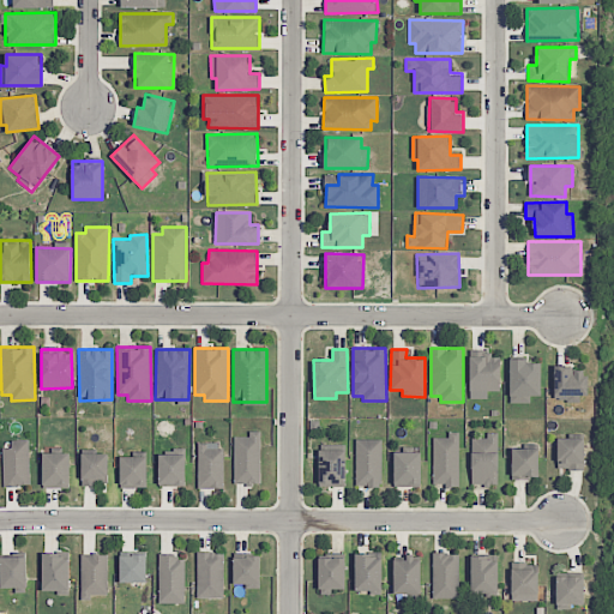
[(500,357),(489,357),(489,350),(470,349),(469,399),(487,399),(487,391),(500,391),(500,357)]
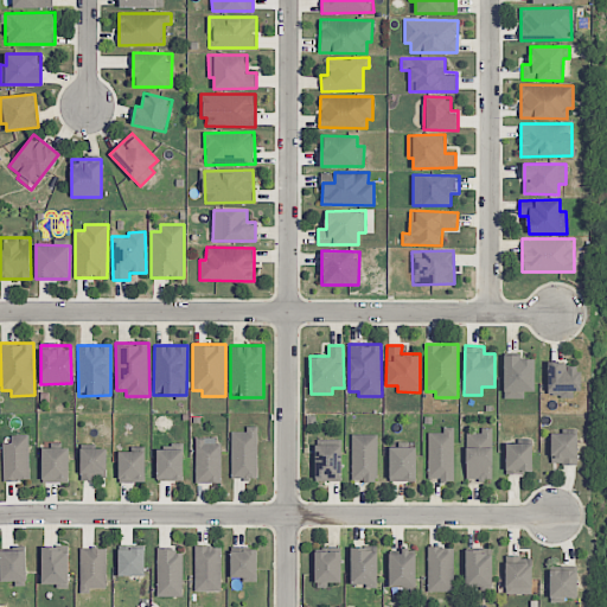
[(534,356),(504,357),(504,398),(524,398),(524,391),(535,390),(534,356)]
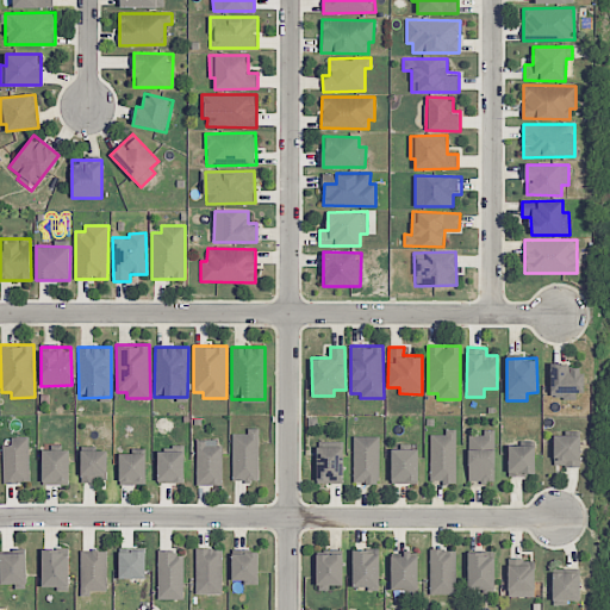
[(551,362),(551,393),(584,393),(584,369),(568,369),(568,362),(551,362)]
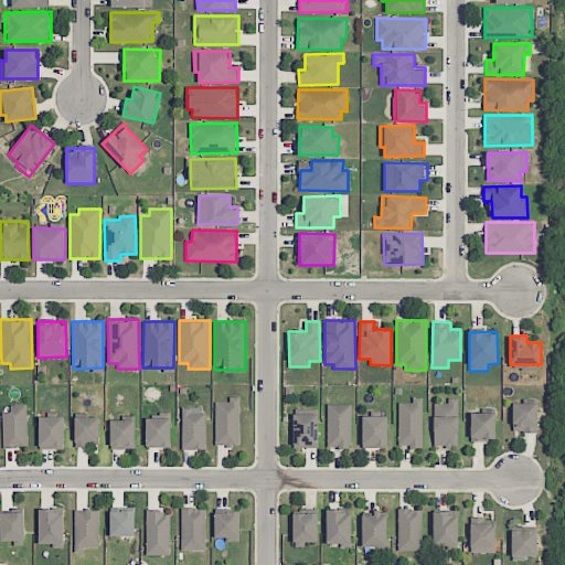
[(215,445),(241,445),(240,396),(228,396),(228,402),(215,402),(215,445)]
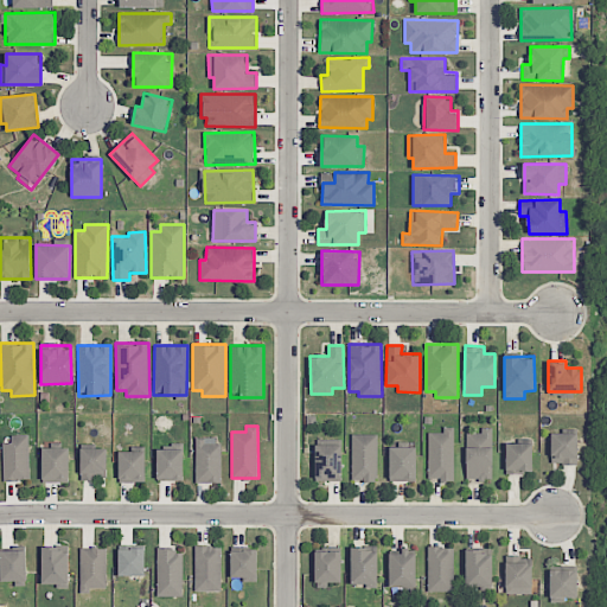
[(453,481),(454,427),(443,427),(443,433),(428,433),(427,478),(439,478),(439,481),(453,481)]
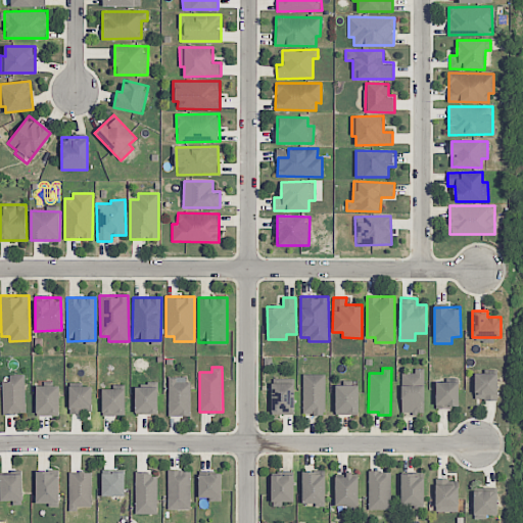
[(424,369),(414,369),(414,374),(401,374),(400,413),(423,413),(424,369)]
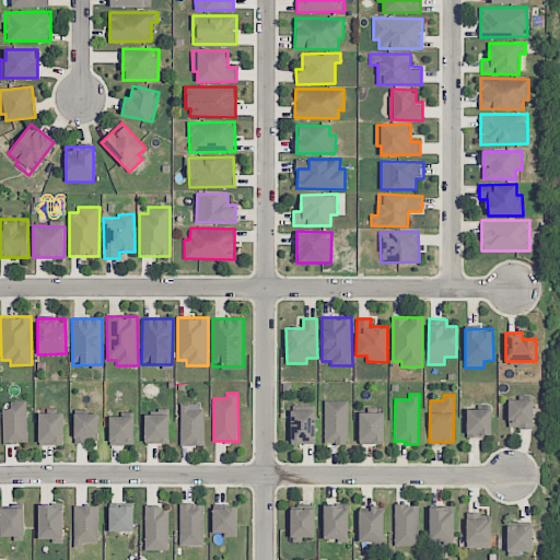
[(533,428),(533,399),(509,399),(508,428),(533,428)]
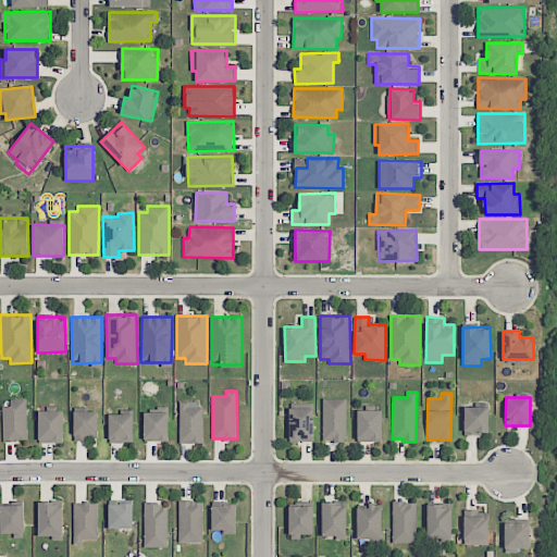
[(323,442),(346,442),(346,398),(322,398),(323,442)]
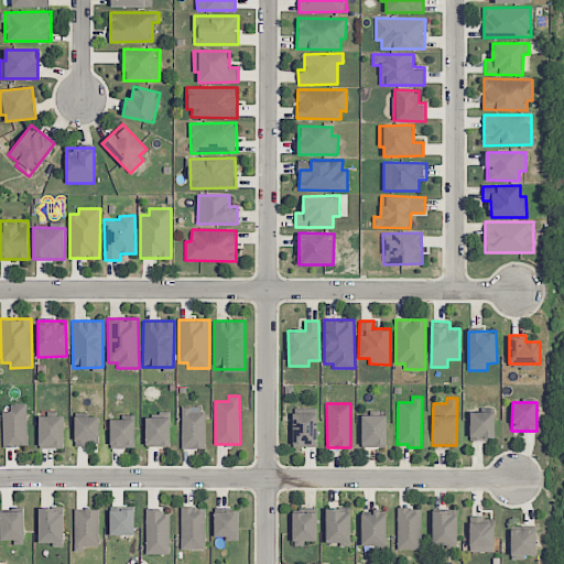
[(3,446),(28,446),(26,404),(10,404),(11,411),(2,412),(3,446)]
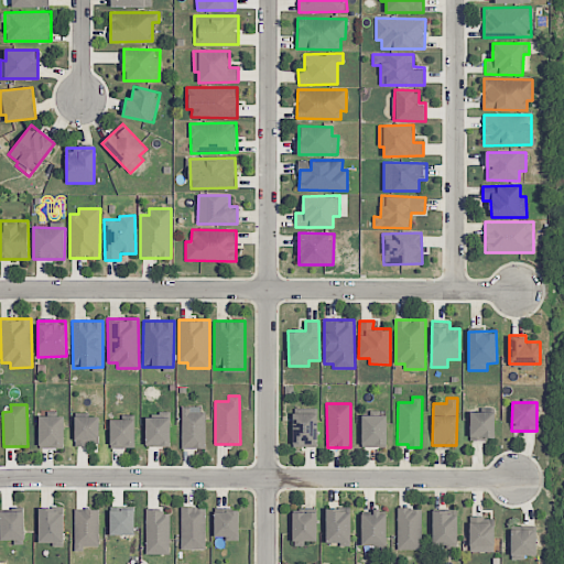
[(205,412),(190,412),(190,407),(181,407),(181,448),(205,448),(205,412)]
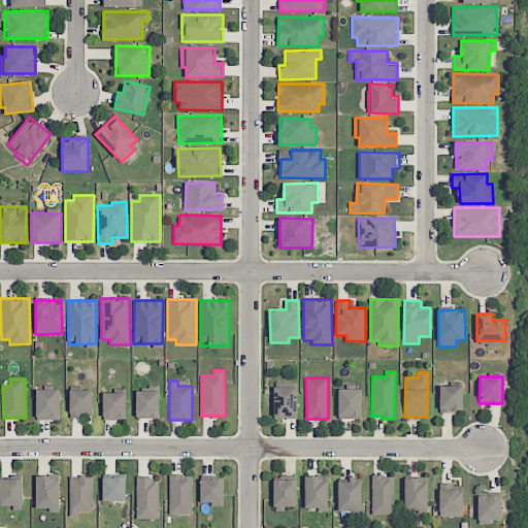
[(298,384),(274,383),(273,418),(297,419),(298,384)]
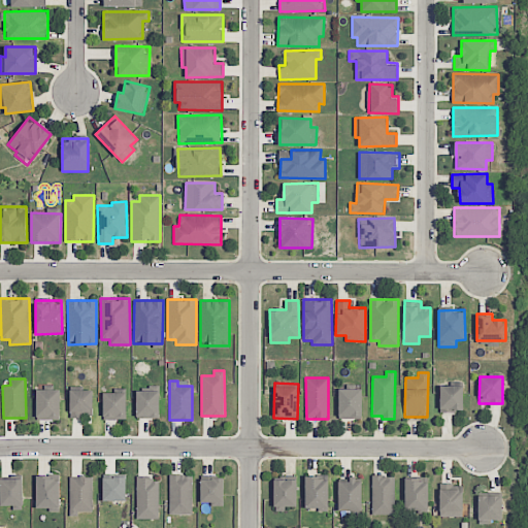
[(463,386),(439,386),(440,411),(463,411),(463,386)]
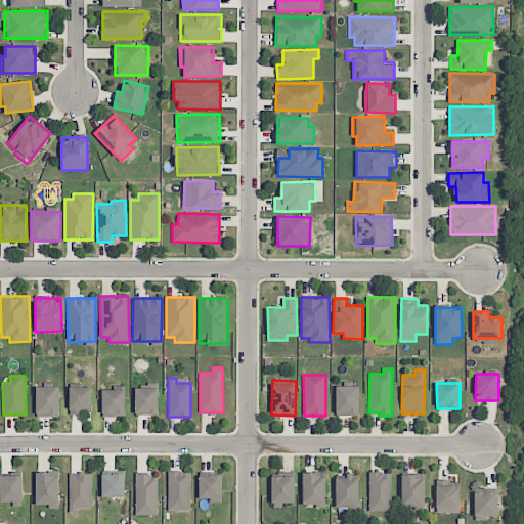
[(336,415),(359,415),(359,386),(337,385),(336,415)]
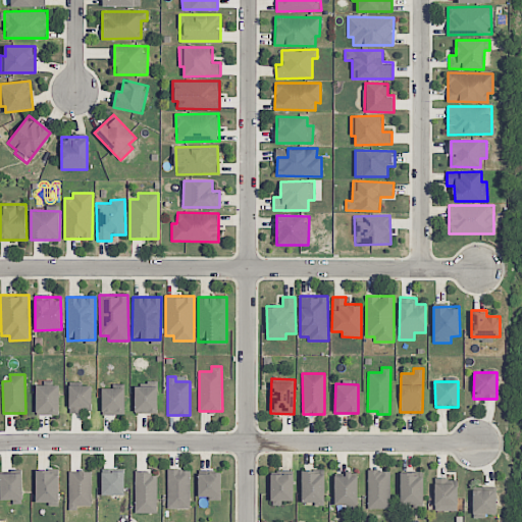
[(59,385),(37,384),(36,414),(59,414),(59,385)]
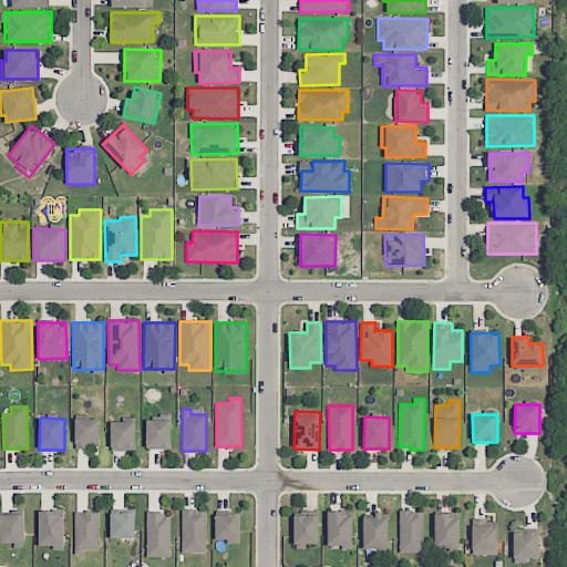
[(100,420),(75,419),(74,447),(100,447),(100,420)]
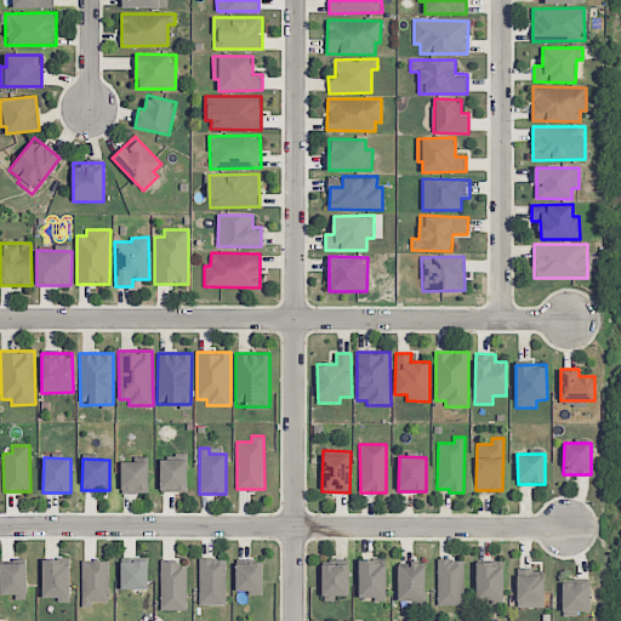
[(160,490),(187,490),(187,460),(160,460),(160,490)]
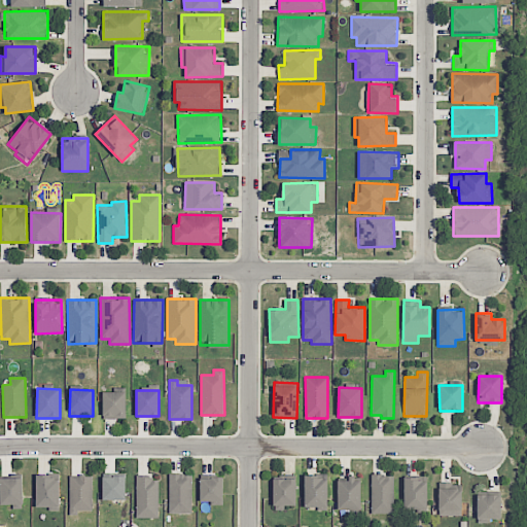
[(103,391),(103,418),(126,419),(127,391),(103,391)]
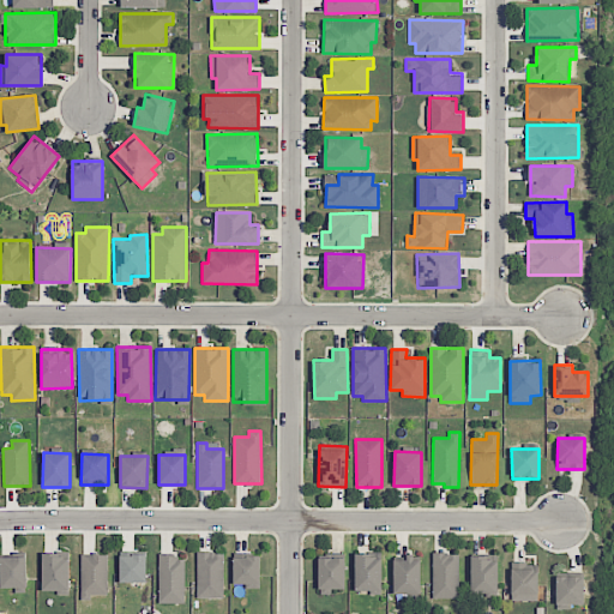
[(68,590),(70,552),(43,552),(42,590),(68,590)]
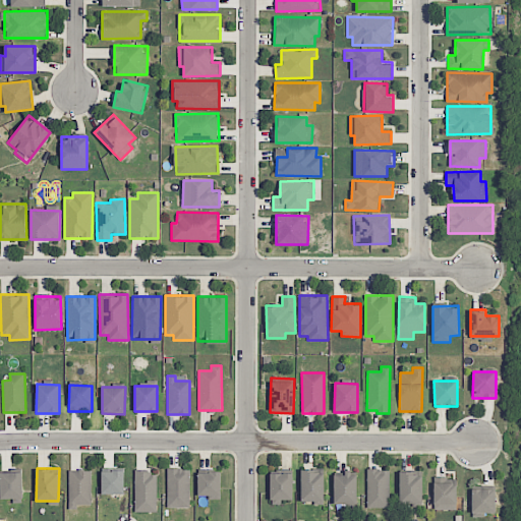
[(190,469),(168,468),(167,507),(189,508),(190,469)]
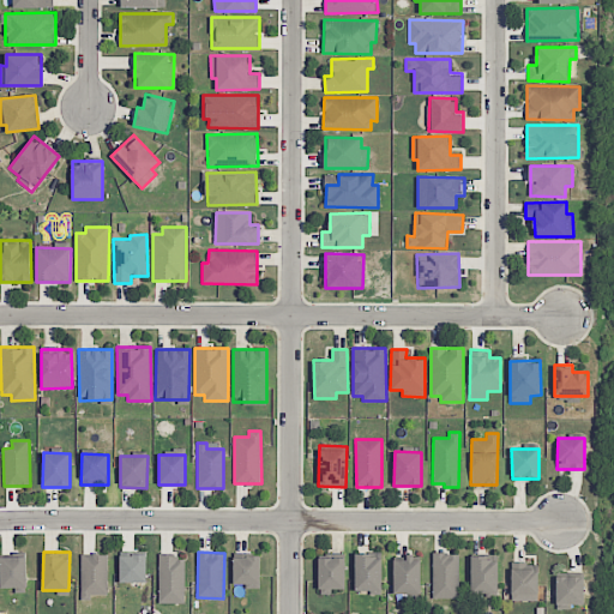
[(355,553),(355,591),(381,591),(381,553),(355,553)]
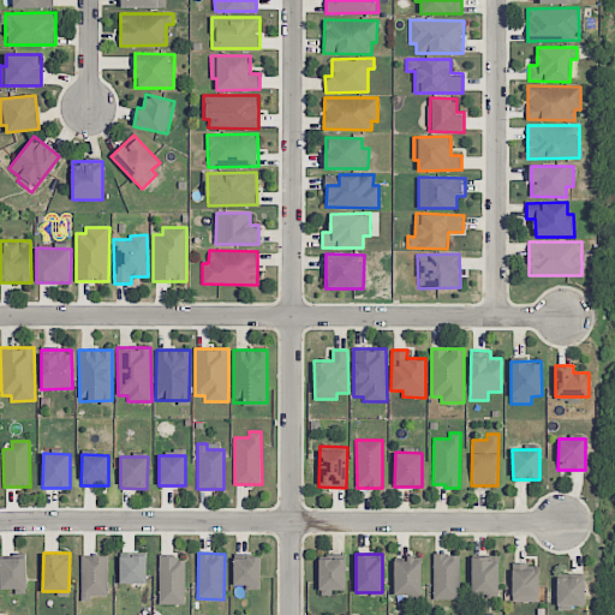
[(460,554),(434,554),(434,599),(459,599),(460,554)]
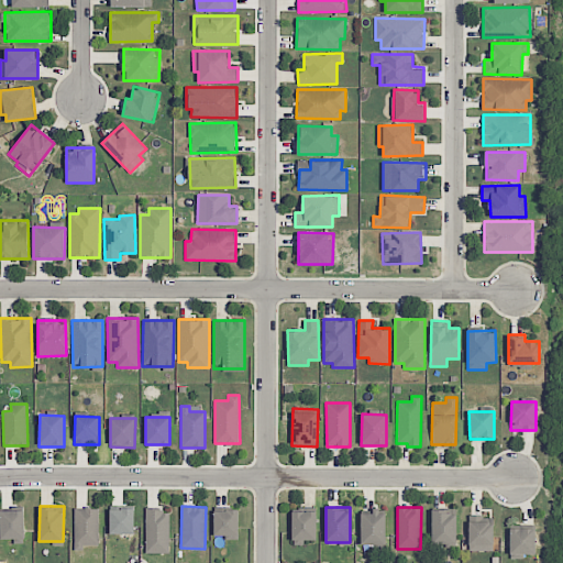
[(99,508),(75,508),(75,550),(84,550),(84,545),(99,545),(99,508)]
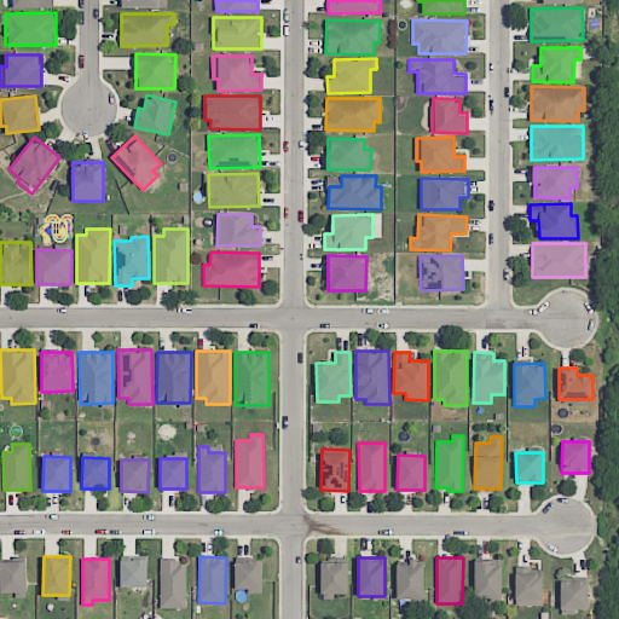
[(148,560),(121,559),(120,586),(146,588),(148,560)]
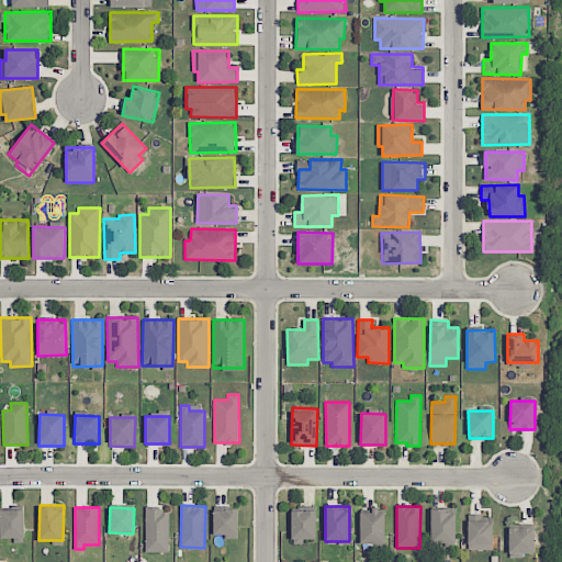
[(169,508),(145,507),(145,552),(169,552),(169,508)]
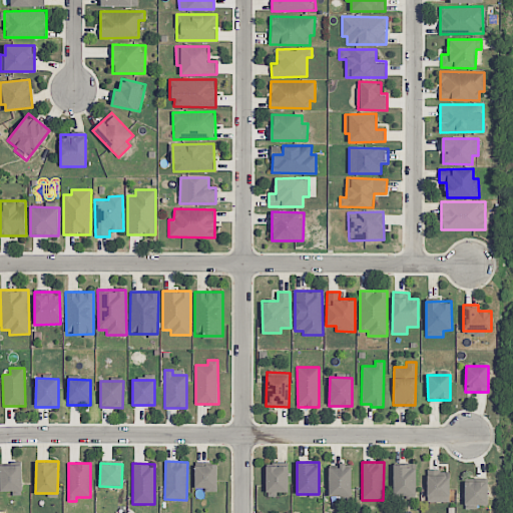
[(217,490),(217,465),(195,464),(194,490),(217,490)]
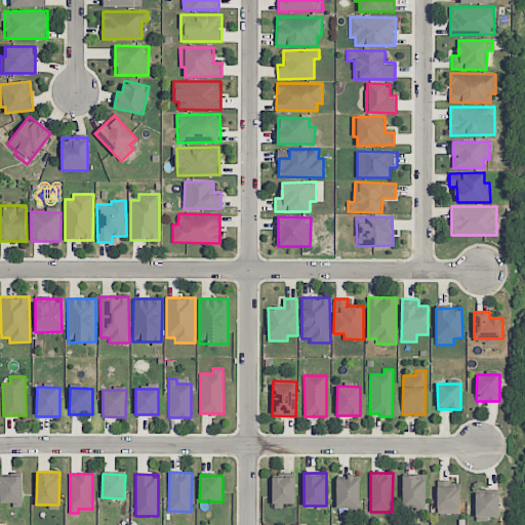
[(402,508),(426,508),(426,475),(402,475),(402,508)]
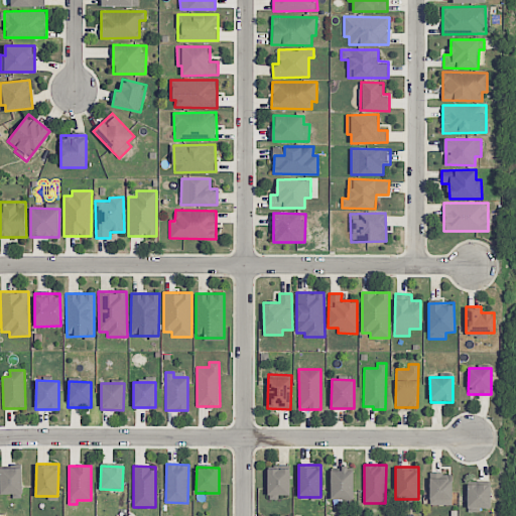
[(0,468),(0,472),(0,494),(23,493),(22,468),(0,468)]
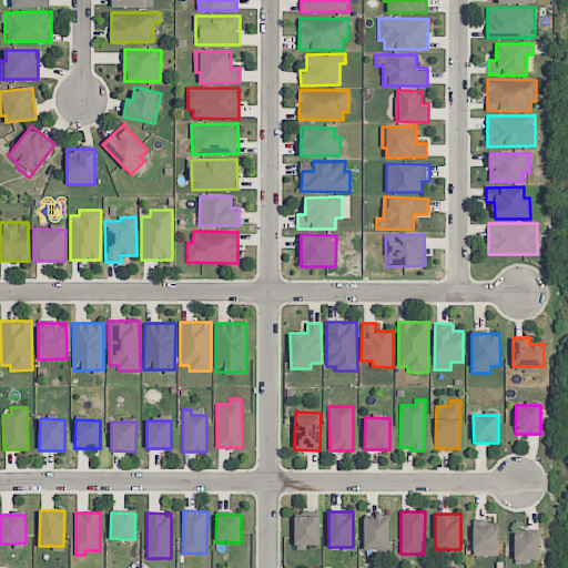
[(320,516),(294,516),(295,545),(320,544),(320,516)]
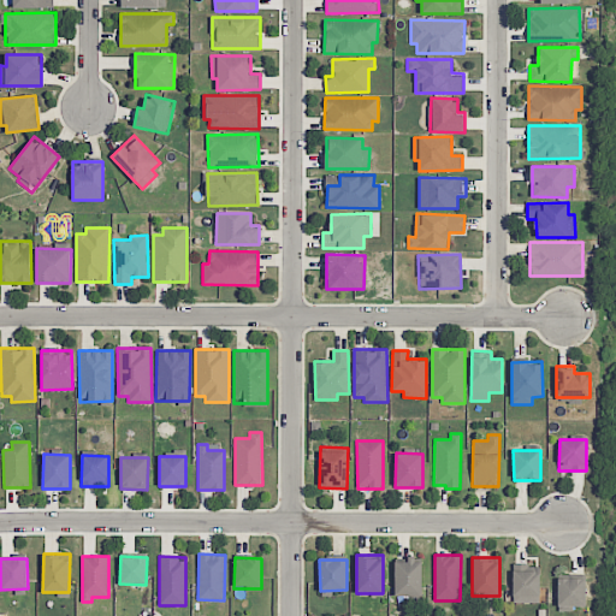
[(422,560),(395,560),(395,596),(421,596),(422,560)]
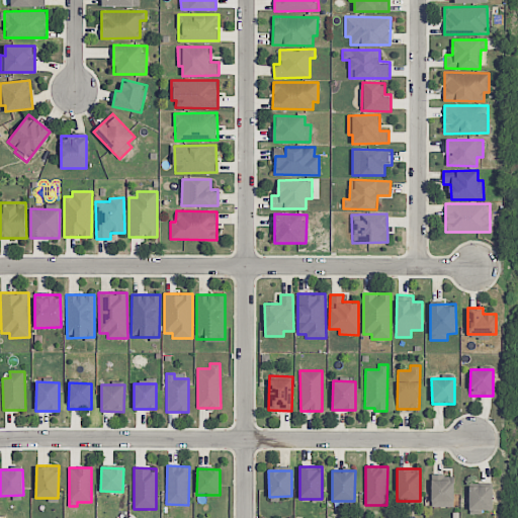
[(454,476),(431,475),(431,507),(453,507),(454,476)]
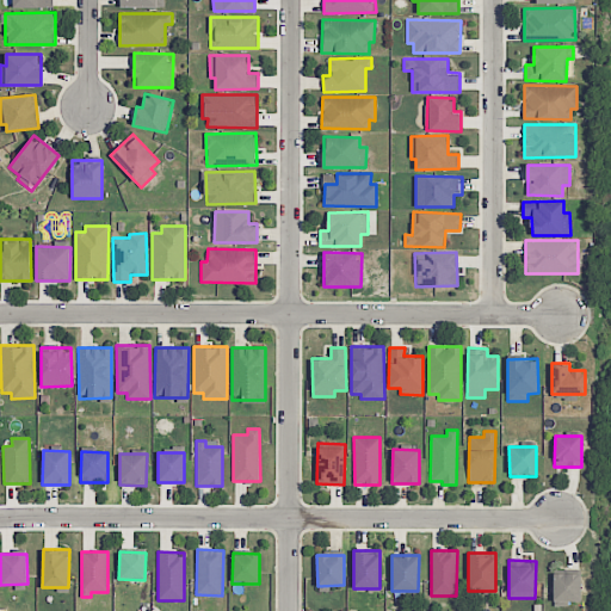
[(581,602),(580,573),(554,574),(554,606),(569,605),(569,602),(581,602)]
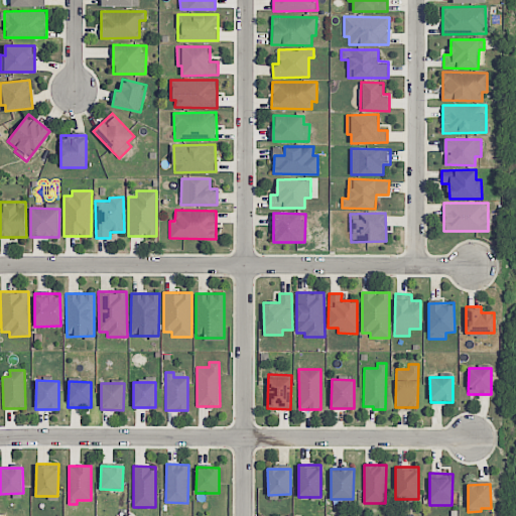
All buildings are outlined.
